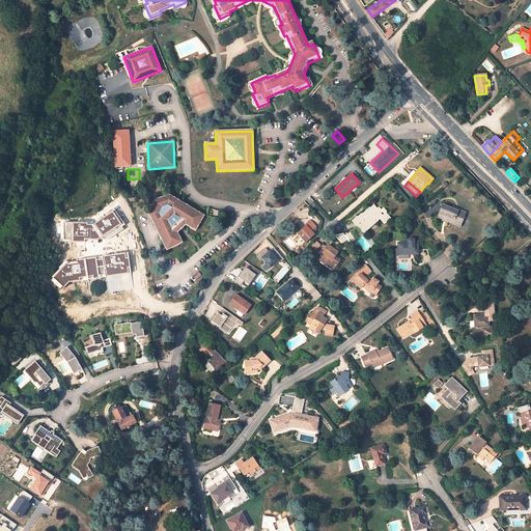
[(205,215),(170,195),(156,200),(150,214),(168,250),(184,242),(178,231),(187,223),(197,229),(205,215)]
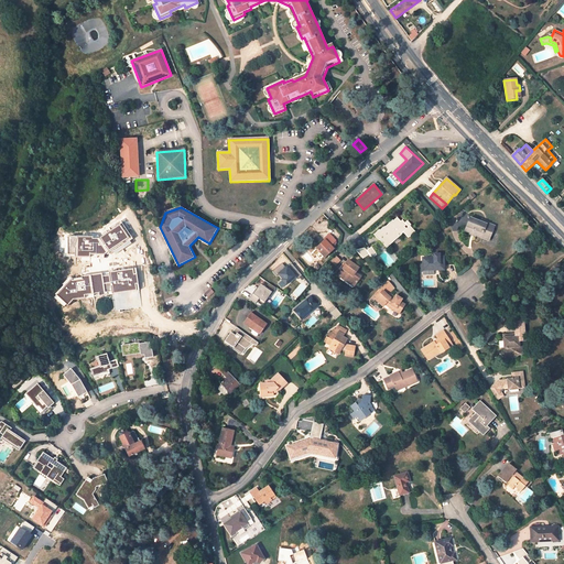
[(384,227),(380,230),(379,229),(373,235),(379,240),(380,239),(384,245),(397,232),(400,236),(402,234),(401,234),(404,230),(410,236),(415,231),(410,226),(411,225),(407,220),(404,223),(402,219),(401,221),(398,218),(393,221),(393,220),(384,227)]
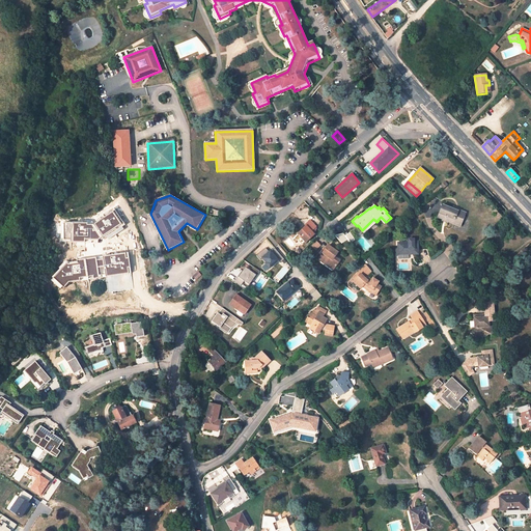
[(460,226),(465,213),(448,206),(447,207),(443,205),(438,218),(443,220),(442,221),(447,223),(448,222),(460,226)]
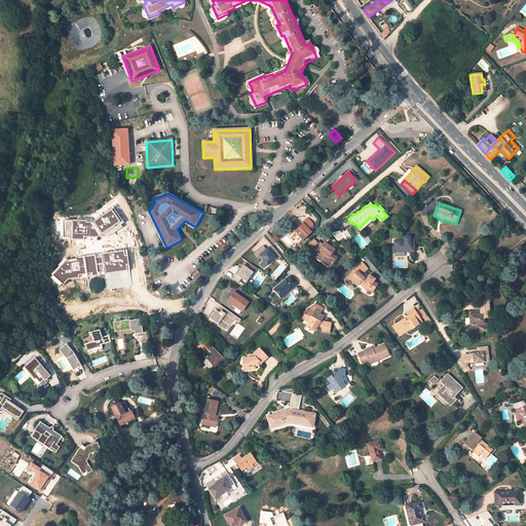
[(362,230),(373,220),(370,217),(359,228),(362,230)]
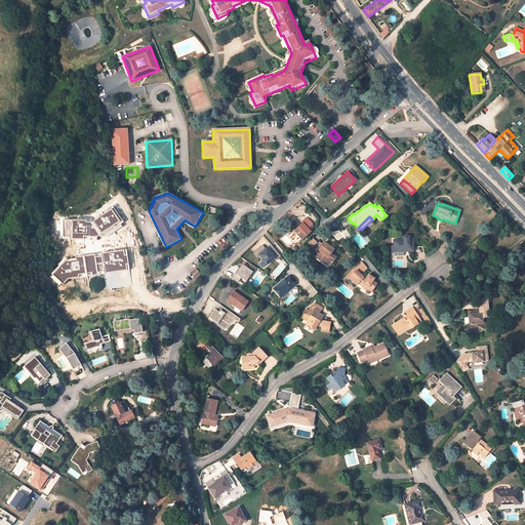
[(303,224),(294,231),(297,235),(301,238),(303,239),(311,232),(308,229),(313,225),(307,218),(301,223),(303,224)]
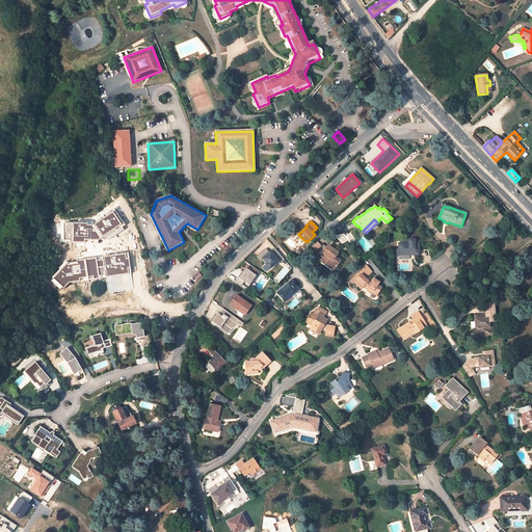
[(345,233),(335,236),(342,244),(348,241),(351,245),(355,242),(349,235),(347,236),(345,233)]
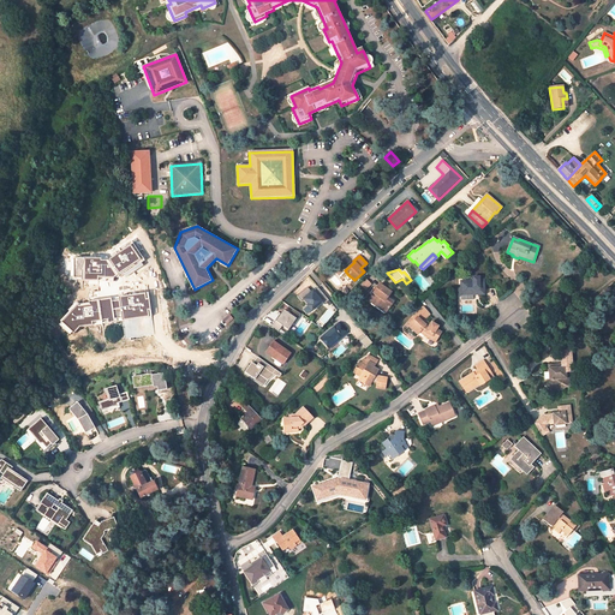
[(485,294),(484,280),(481,280),(481,276),(473,276),(473,280),(461,281),(461,294),(485,294)]
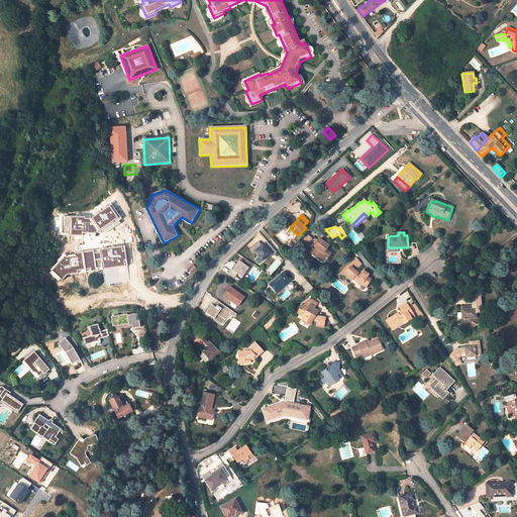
[(308,234),(303,239),(307,243),(312,238),(308,234)]
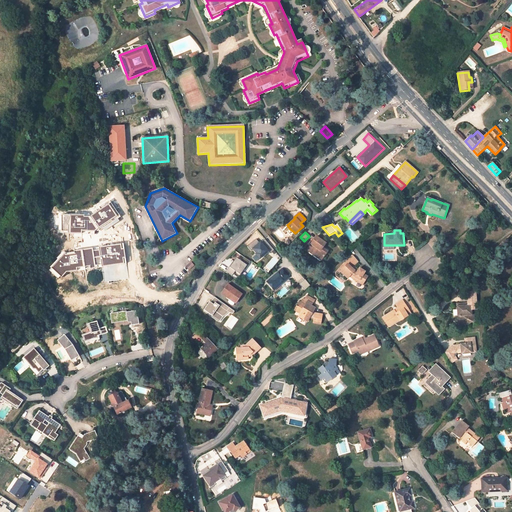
[(330,254),(325,250),(329,245),(325,242),(324,243),(318,239),(313,246),(316,248),(312,253),(311,254),(315,258),(316,256),(324,262),(330,254)]
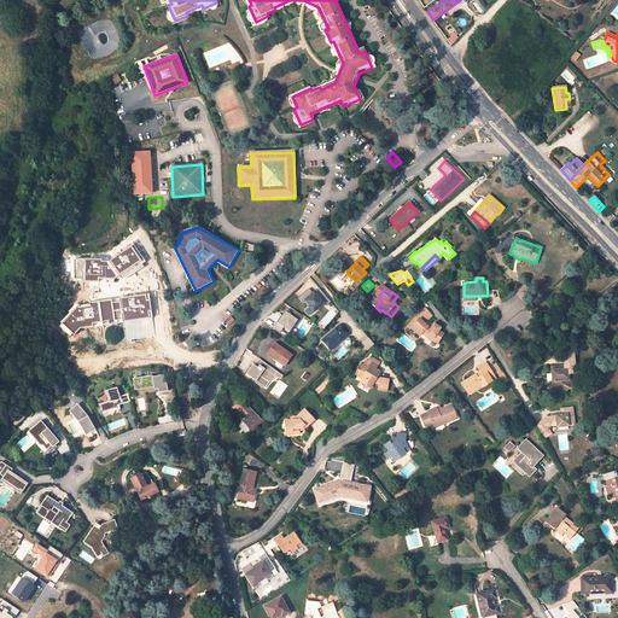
[(602,295),(610,302),(612,299),(608,295),(612,292),(610,289),(602,295)]
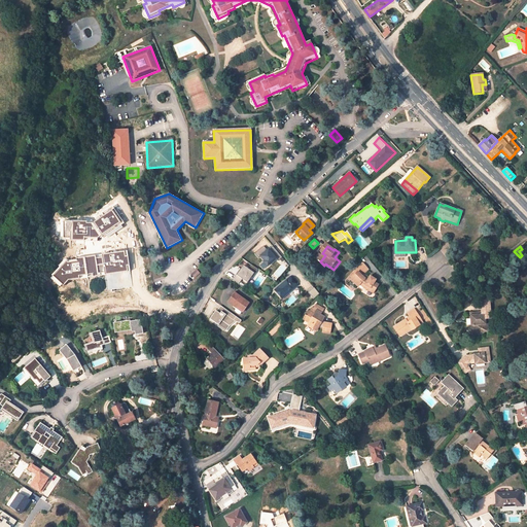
[(265,271),(278,257),(268,247),(258,256),(262,260),(258,265),(265,271)]
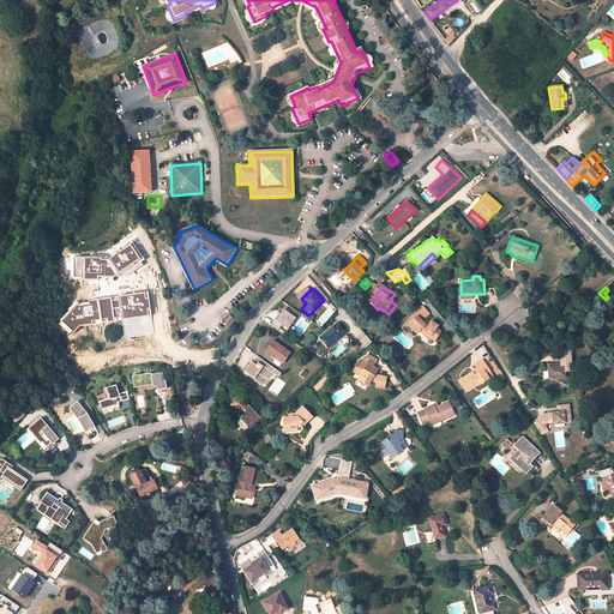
[(289,329),(299,312),(292,308),(289,312),(282,308),(272,326),(278,330),(282,324),(289,329)]
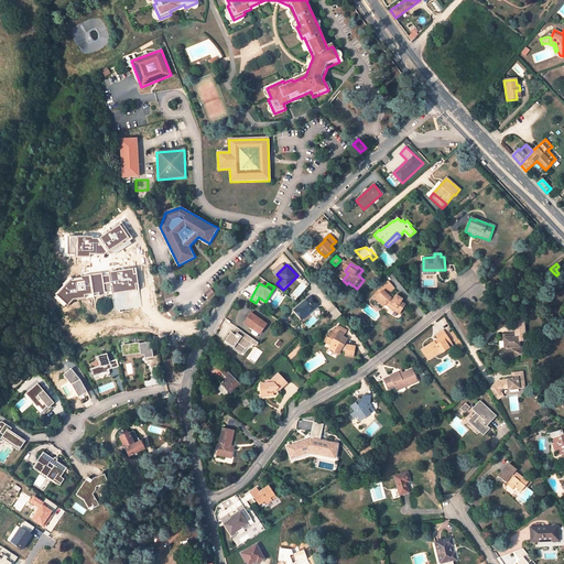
[(383,306),(386,304),(389,307),(400,313),(404,305),(400,302),(402,299),(397,295),(394,297),(390,293),(388,295),(382,291),(376,299),(383,306)]
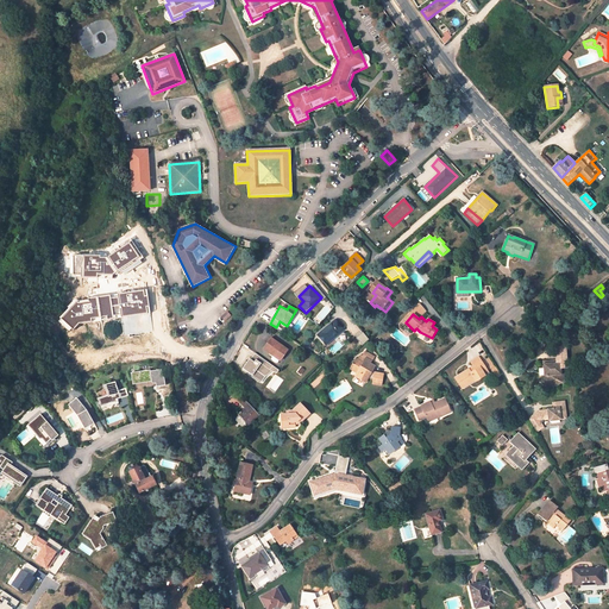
[(343,330),(336,320),(319,334),(326,344),(343,330)]
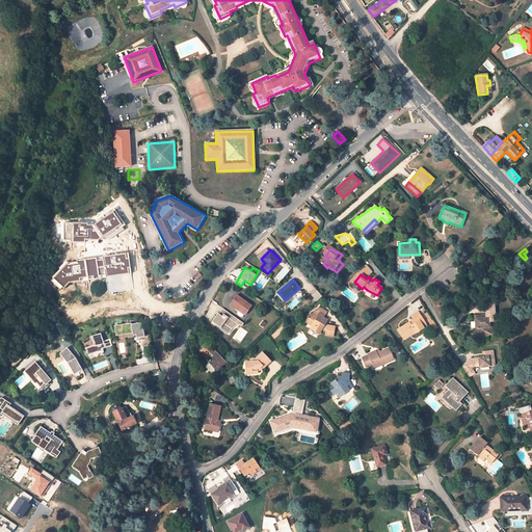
[(251,307),(236,295),(230,304),(239,311),(240,310),(246,314),(251,307)]
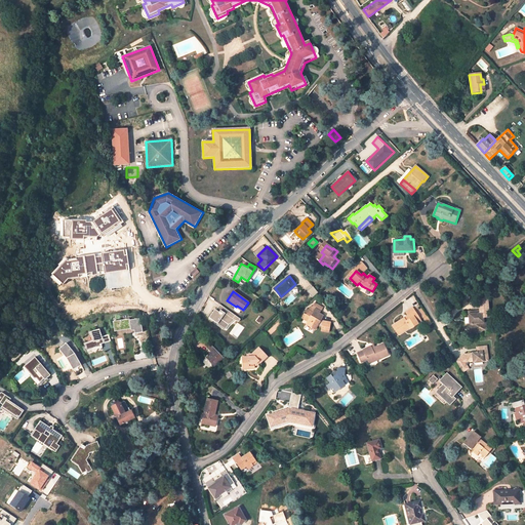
[(483,324),(482,317),(488,317),(486,299),(479,299),(479,311),(479,313),(475,314),(475,313),(474,311),(468,312),(468,318),(470,319),(470,327),(468,330),(474,332),(476,334),(477,331),(480,333),(481,330),(485,330),(484,324),(483,324)]
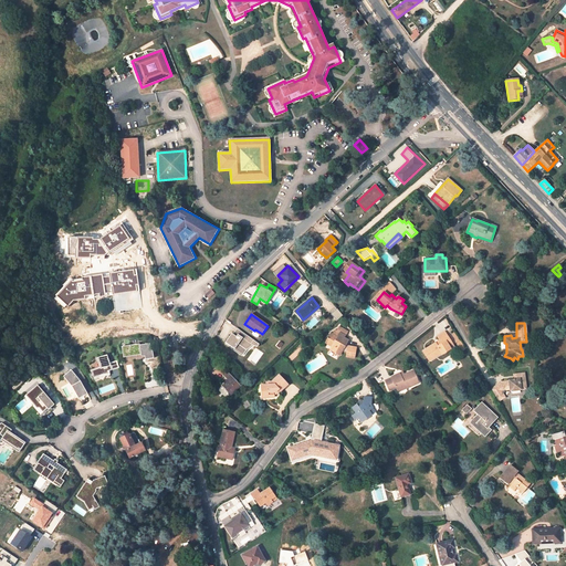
[(257,347),(259,344),(236,327),(224,342),(243,356),(252,344),(257,347)]
